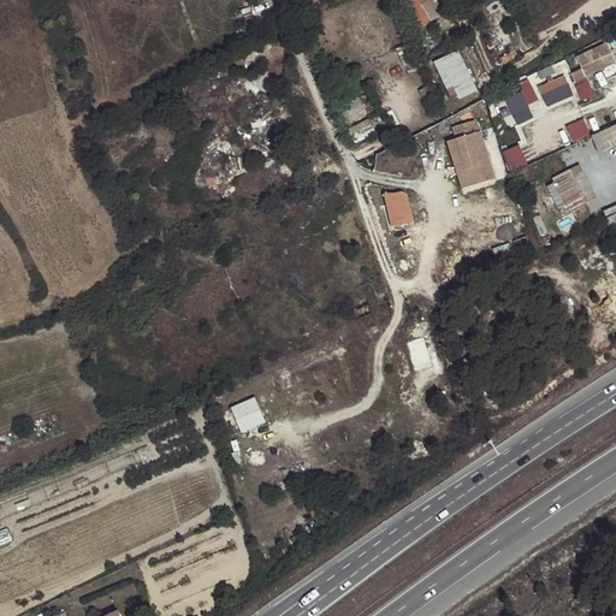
[(442,0),(401,0),(419,33),(451,17),(442,0)]
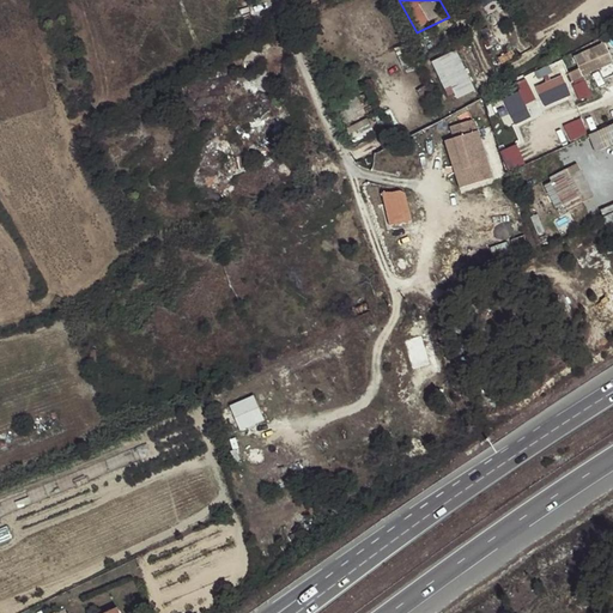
[(570,73),(574,82),(612,62),(612,56),(606,42),(576,56),(581,68),(570,73)]
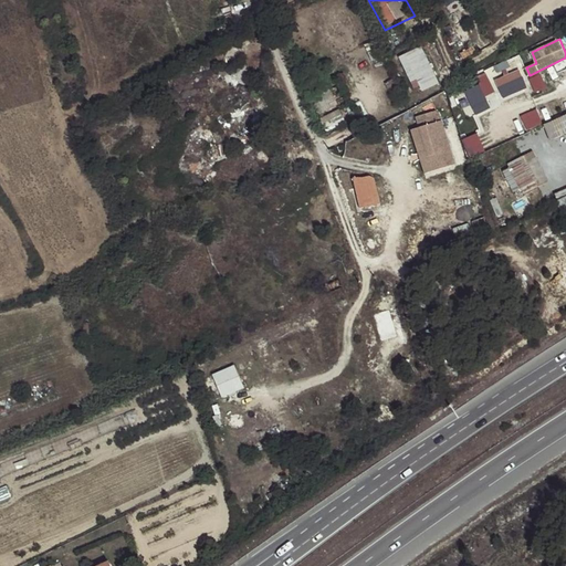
[(419,48),(397,58),(415,95),(436,85),(419,48)]
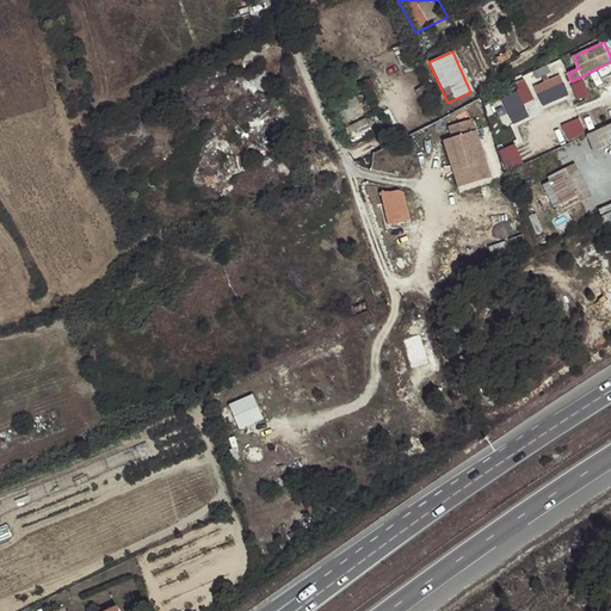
[(568,97),(559,75),(532,86),(542,107),(568,97)]
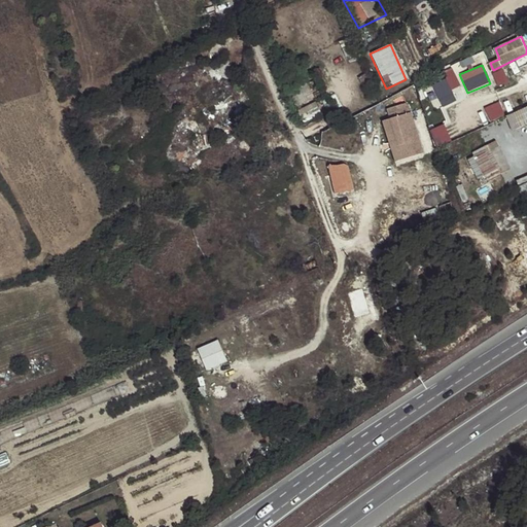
[(457,100),(448,78),(431,86),(441,108),(457,100)]
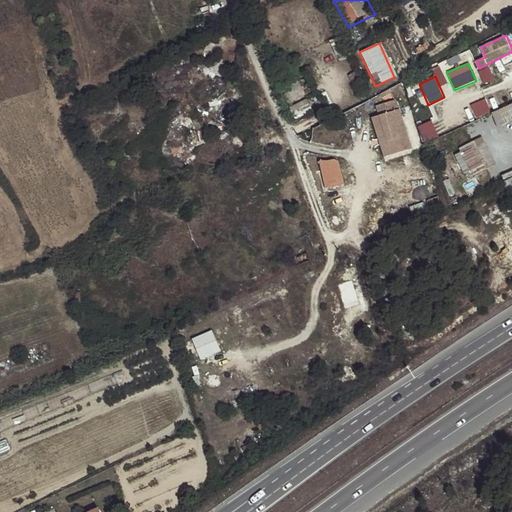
[(306,95),(298,81),(296,82),(294,77),(283,82),(286,88),(281,90),(285,97),(283,98),(287,105),(293,102),(293,101),(299,98),(300,99),(306,95)]
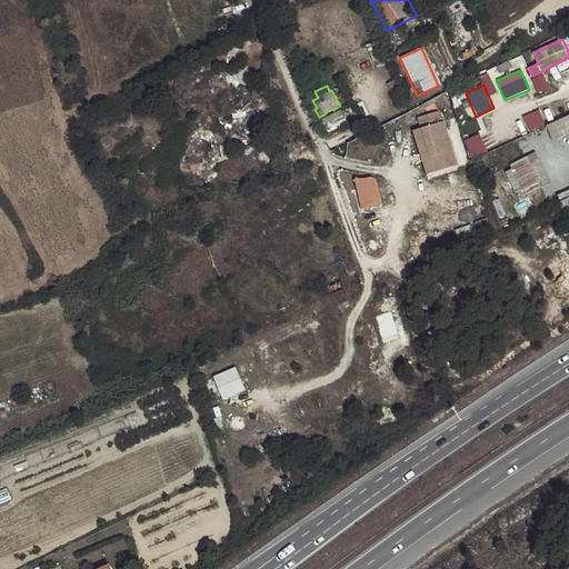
[(530,131),(548,125),(541,109),(525,117),(530,131)]
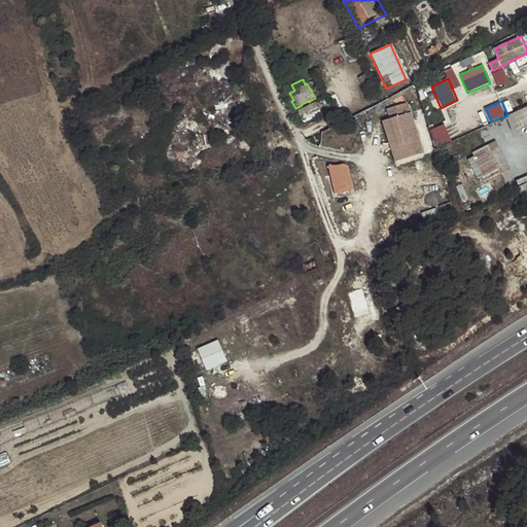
[(405,103),(387,108),(390,118),(398,145),(395,146),(400,160),(423,152),(408,105),(405,103)]
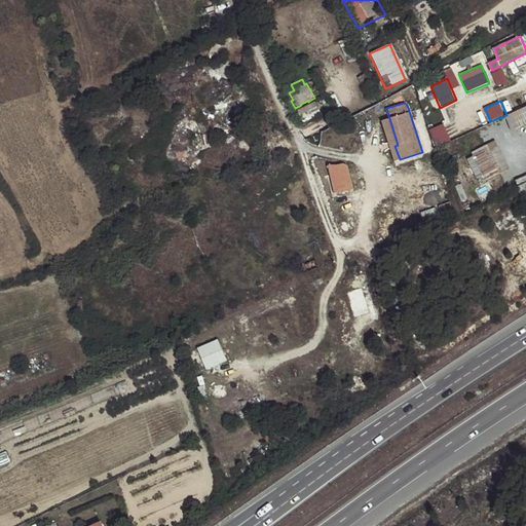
[(525,107),(506,116),(513,130),(525,123),(525,107)]
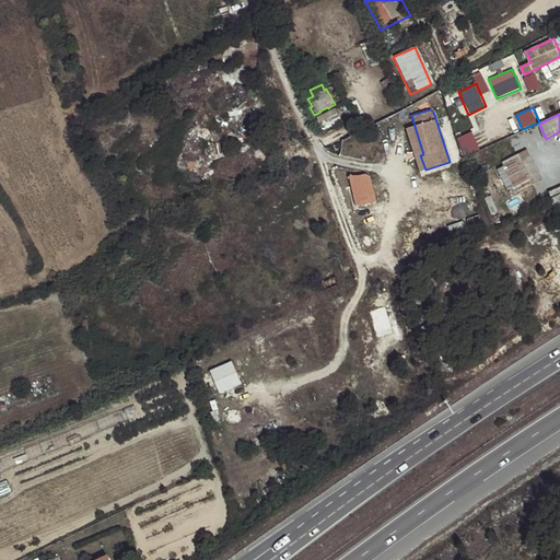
[(335,127),(330,118),(319,124),(324,132),(335,127)]
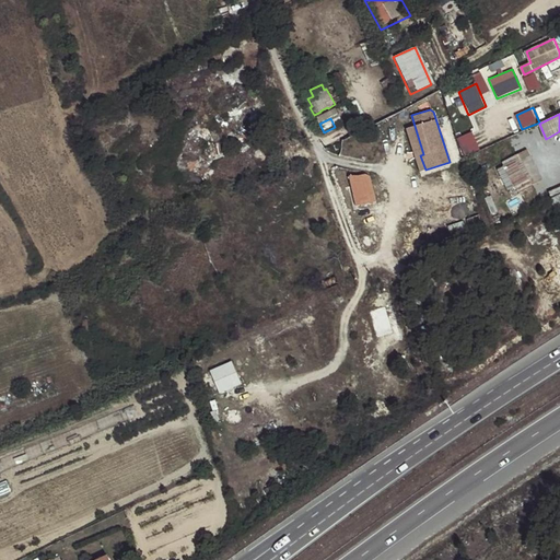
[(423,154),(415,126),(406,128),(420,172),(426,170),(420,155),(423,154)]
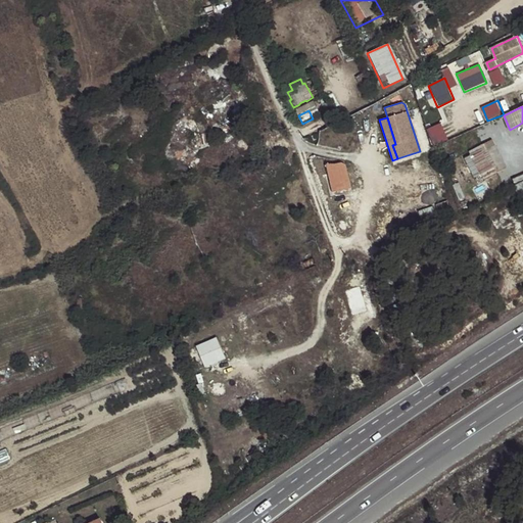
[(429,128),(433,144),(447,140),(443,124),(429,128)]
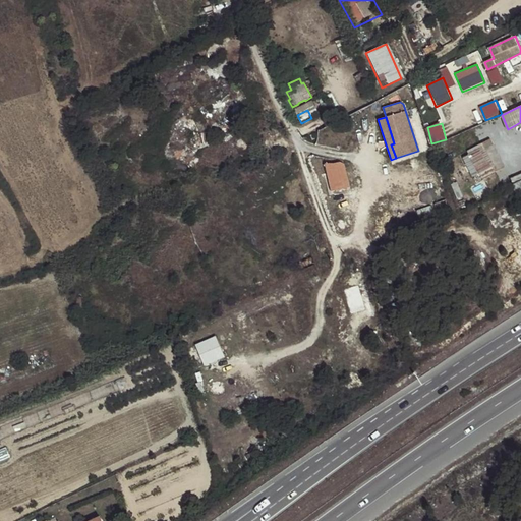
[(499,173),(482,146),(469,153),(471,156),(465,159),(476,178),(482,174),(485,180),(499,173)]
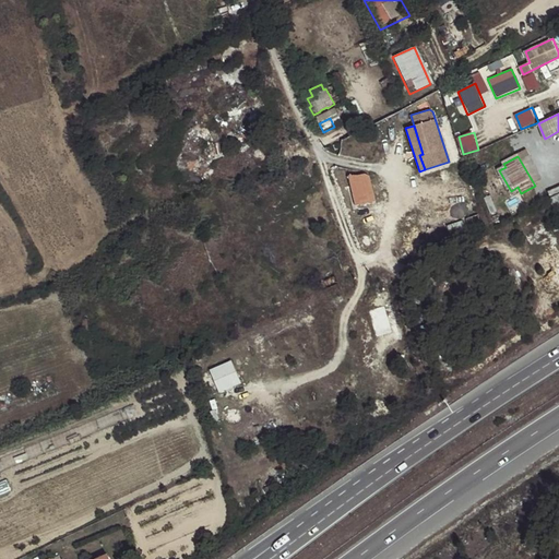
[(377,201),(370,177),(349,182),(356,206),(377,201)]
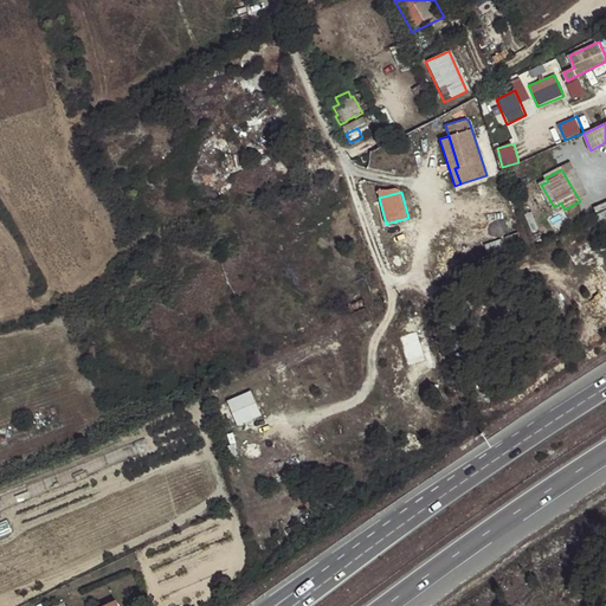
[(605,210),(594,216),(604,233),(605,231),(605,210)]
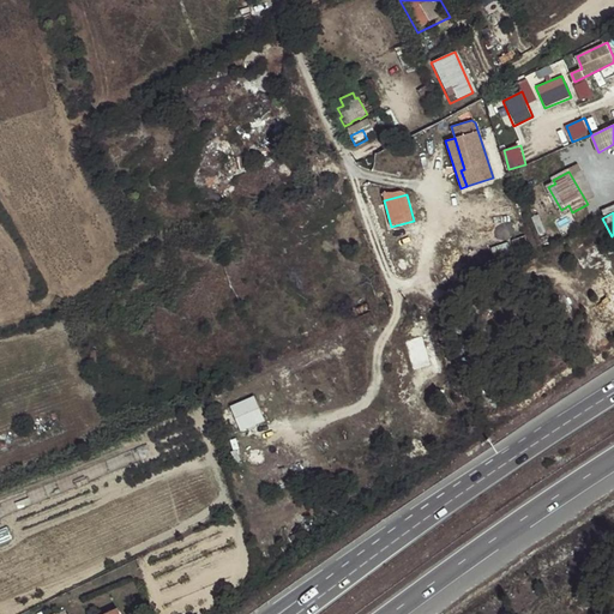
[(355,308),(367,304),(365,298),(353,302),(355,308)]
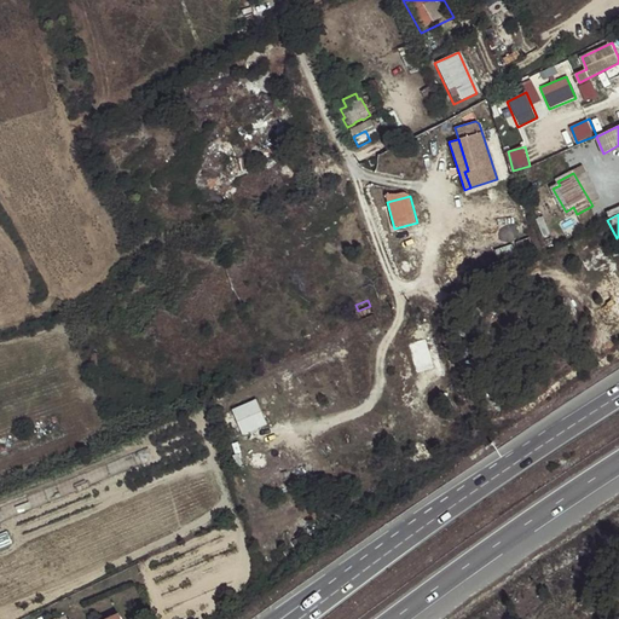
[(371,354),(363,339),(347,345),(354,362),(371,354)]
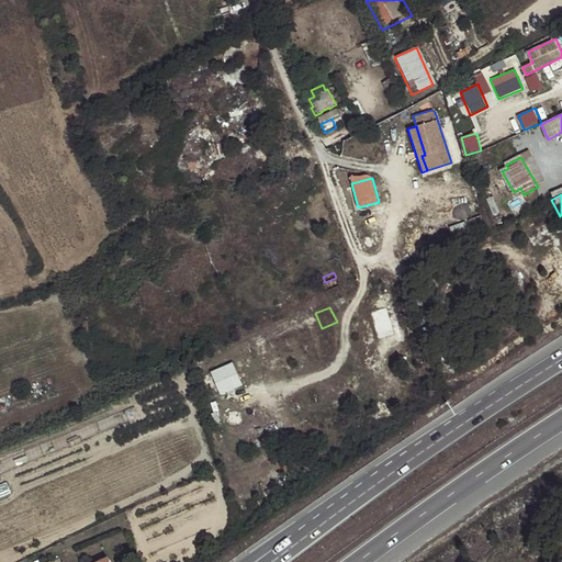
[(389,307),(373,311),(379,337),(395,334),(389,307)]
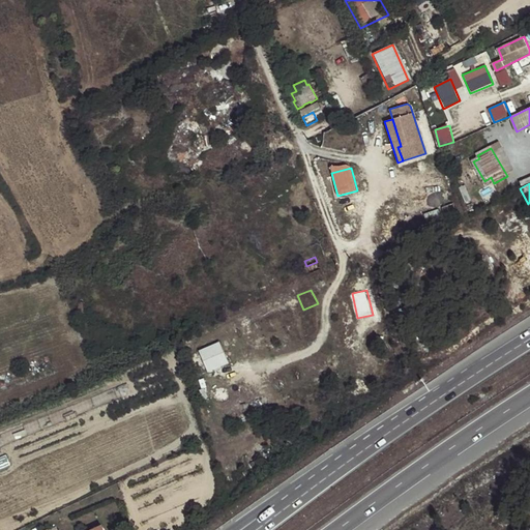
[(209,373),(230,363),(221,342),(199,351),(209,373)]
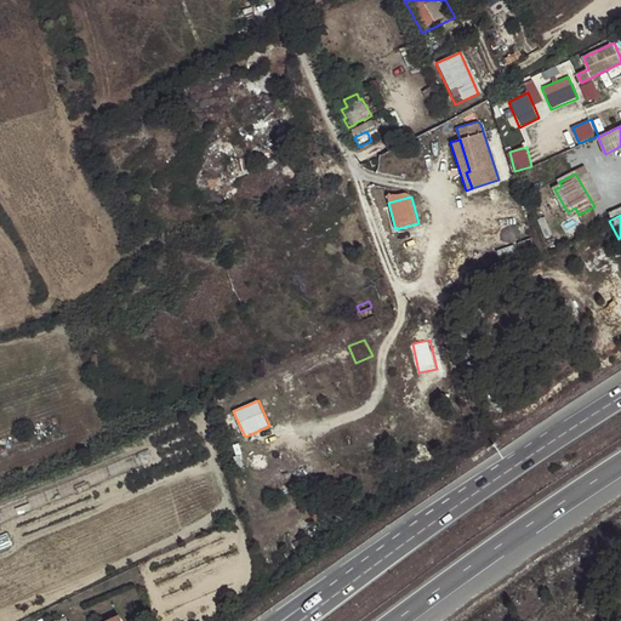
[(9,533),(0,535),(0,548),(13,543),(9,533)]
